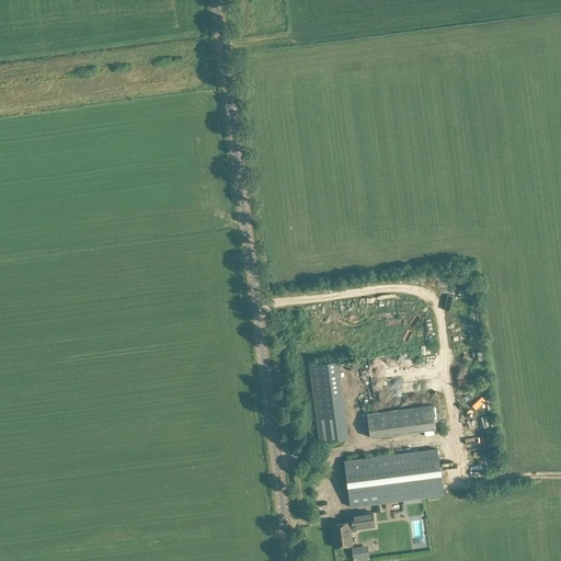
[(338,362),(320,364),(309,365),(320,443),(347,439),(338,362)]
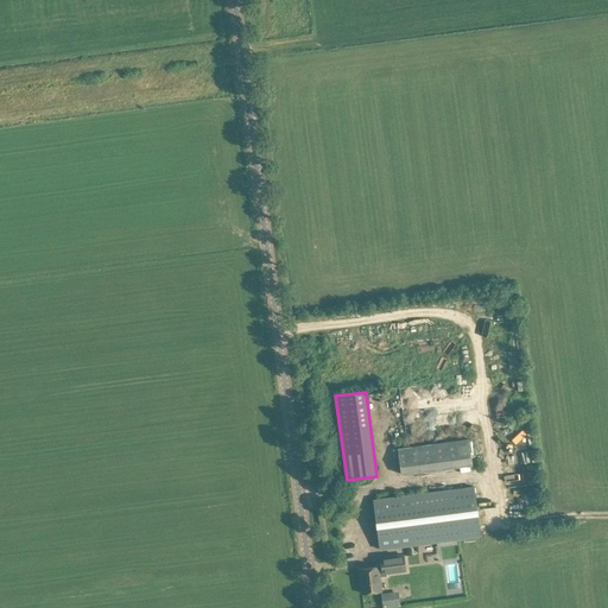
[(398,449),(400,475),(470,464),(467,439),(398,449)]
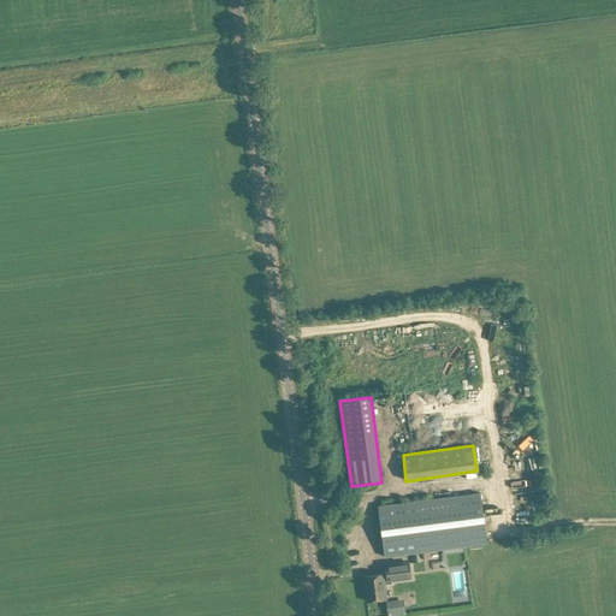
[(384,557),(487,543),(480,493),(378,507),(384,557)]
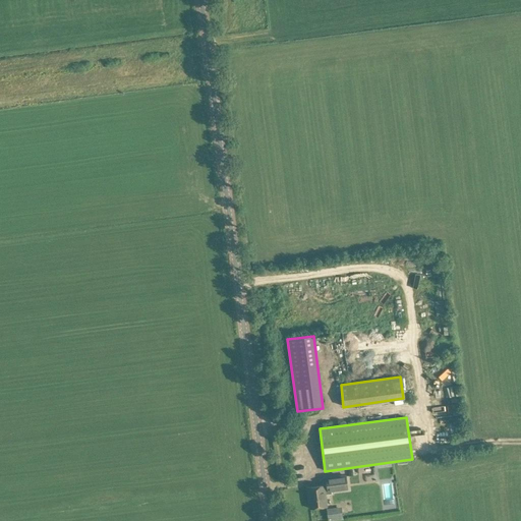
[(327,485),(307,487),(310,509),(327,507),(325,495),(332,494),(332,491),(347,489),(346,476),(326,478),(327,485)]
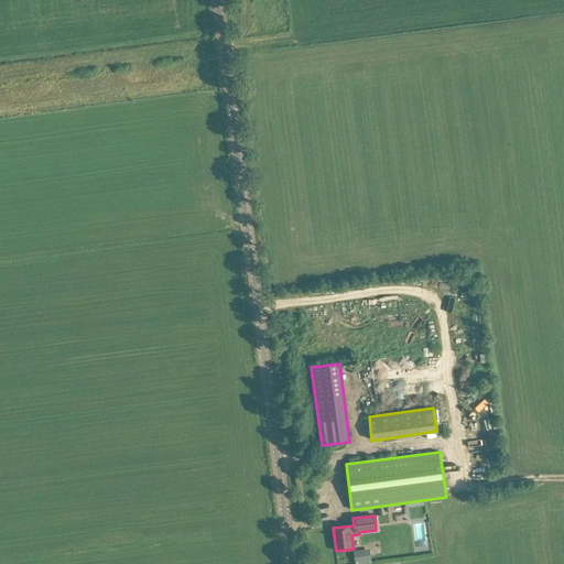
[(370,549),(355,551),(356,563),(371,562),(370,549)]
